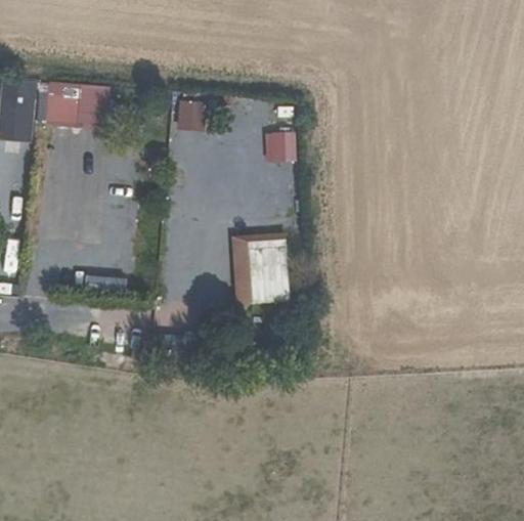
[(0,107),(0,139),(30,143),(36,85),(3,82),(0,107)]
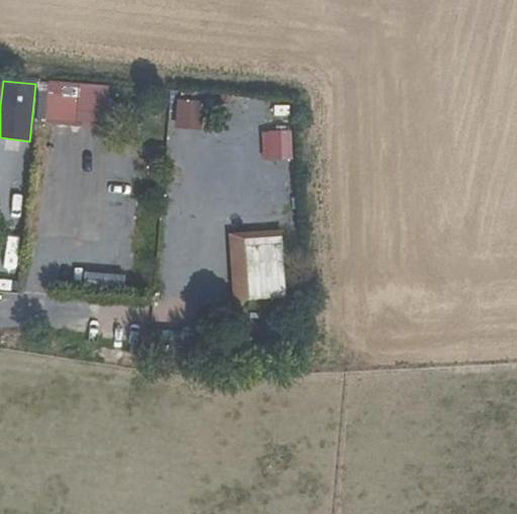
[(43,119),(105,124),(108,89),(46,83),(43,119)]
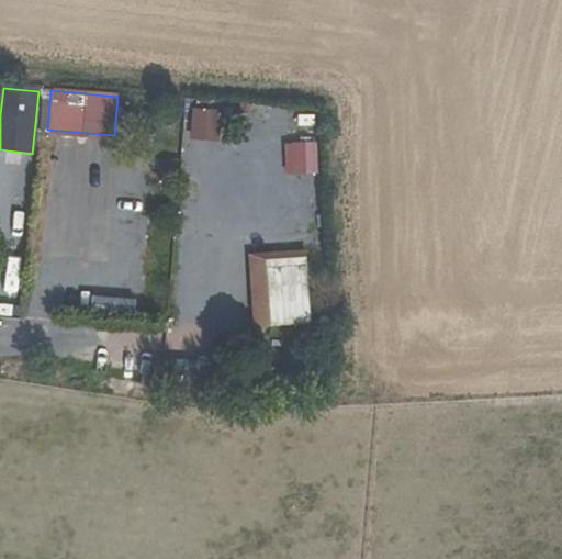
[(191,138),(218,140),(220,109),(192,108),(191,138)]
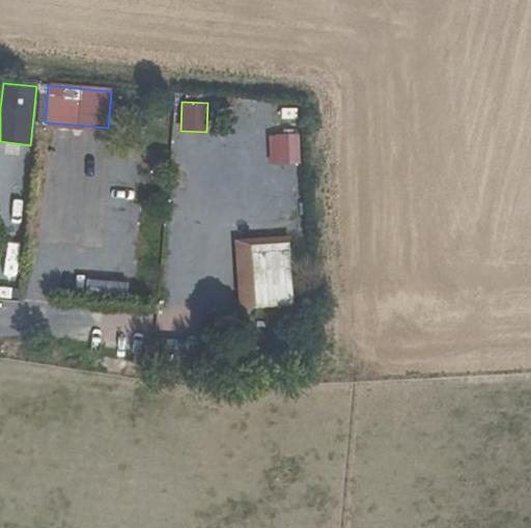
[(299,160),(298,131),(272,132),(273,161),(299,160)]
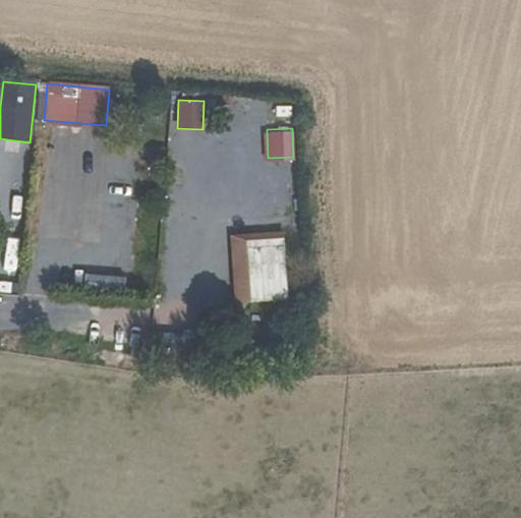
[(283,230),(232,234),(237,304),(289,300),(283,230)]
